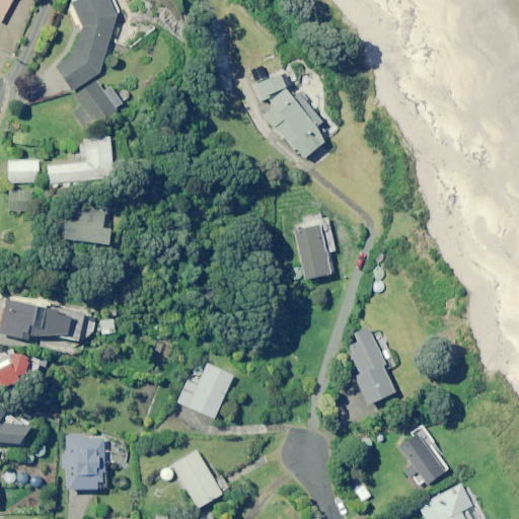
[(0,0),(0,20),(1,21),(12,0),(0,0)]
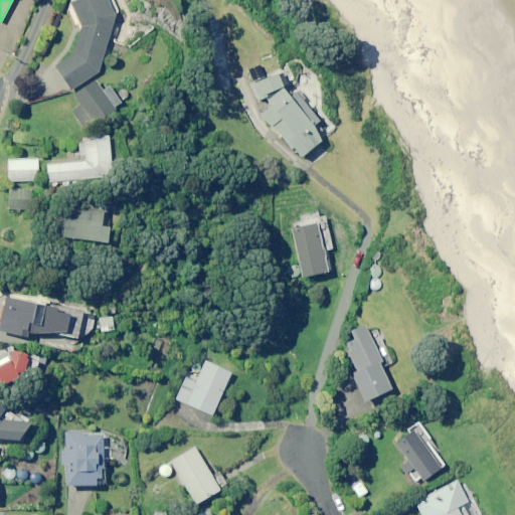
[(71,89),(90,75),(98,70),(115,13),(109,0),(70,0),(79,25),(71,49),(54,63),(71,88),(71,89)]
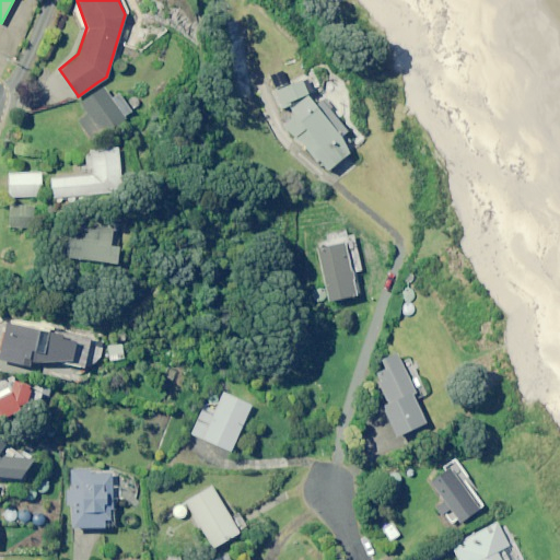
[(310,93),(308,95),(301,79),(269,93),(282,121),(279,124),(327,173),(359,141),(310,93)]
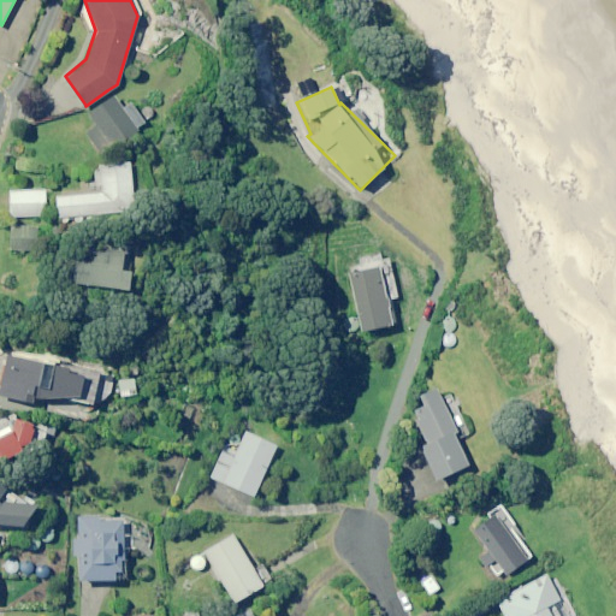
[(113,95),(88,114),(95,124),(86,131),(102,154),(144,122),(130,104),(123,108),(113,95)]
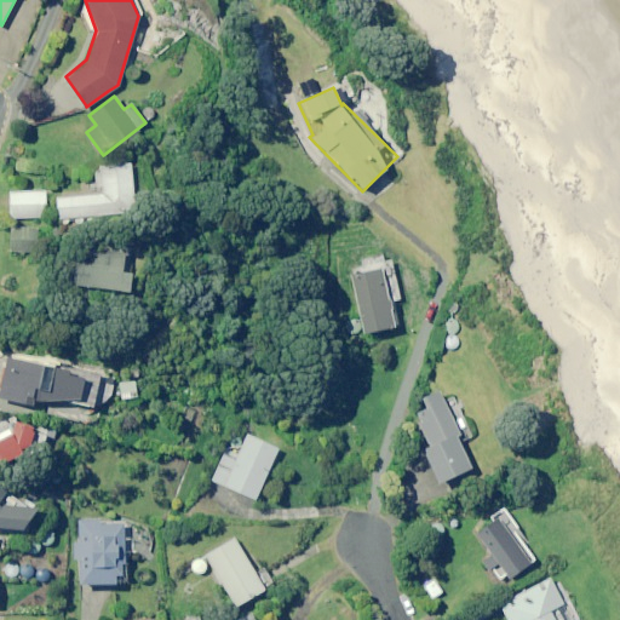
[(99,173),(95,173),(96,188),(101,188),(102,195),(97,195),(56,199),(57,219),(135,213),(131,165),(99,167),(99,173)]
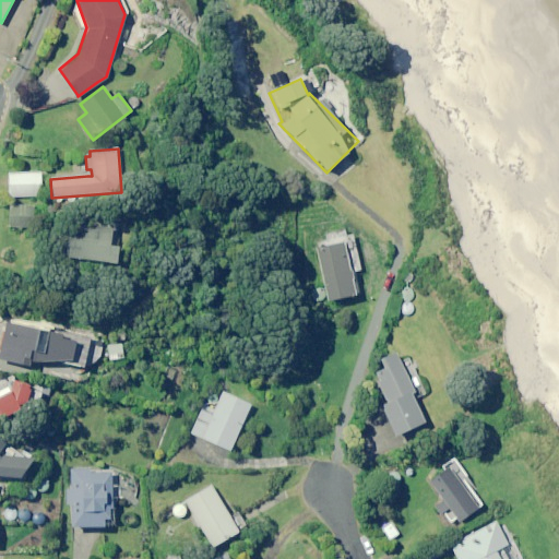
[(42,197),(42,174),(9,174),(9,197),(42,197)]
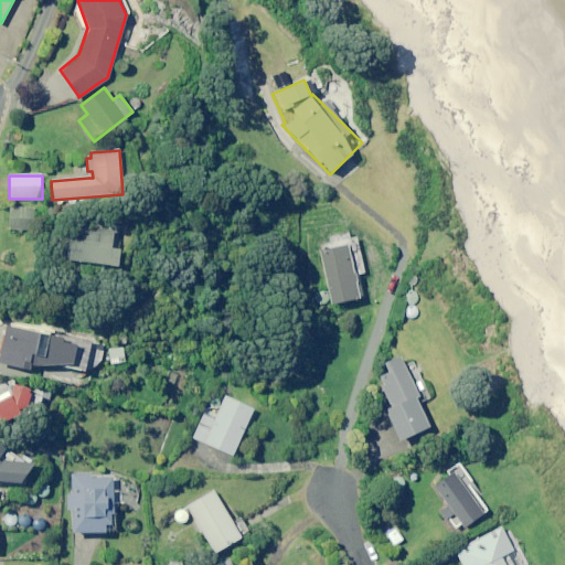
[(17,211),(9,210),(8,231),(34,232),(34,209),(17,208),(17,211)]
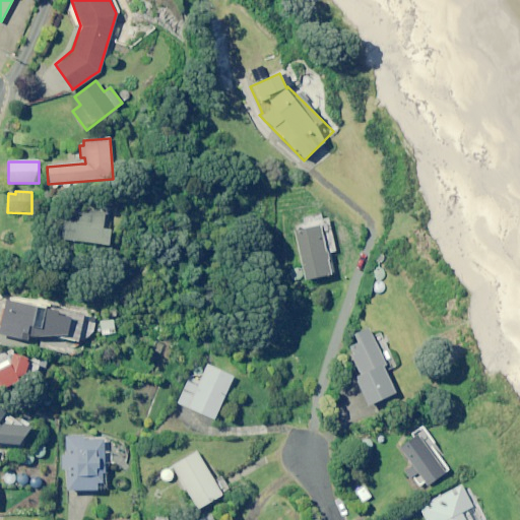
[(87,212),(78,211),(77,222),(64,221),(62,240),(108,245),(110,230),(103,230),(105,211),(100,210),(100,208),(88,207),(87,212)]
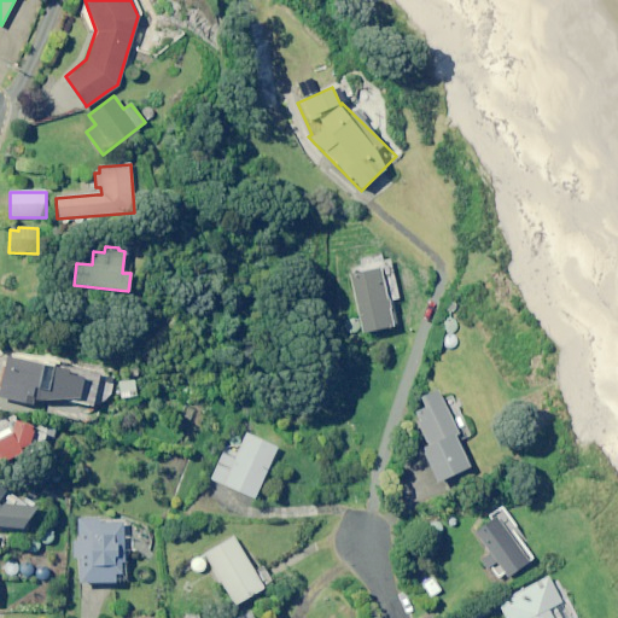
[(394,327),(394,326),(398,325),(392,302),(400,299),(391,266),(390,261),(383,262),(382,252),(349,260),(353,274),(349,275),(362,333),(368,332),(369,333),(394,327)]
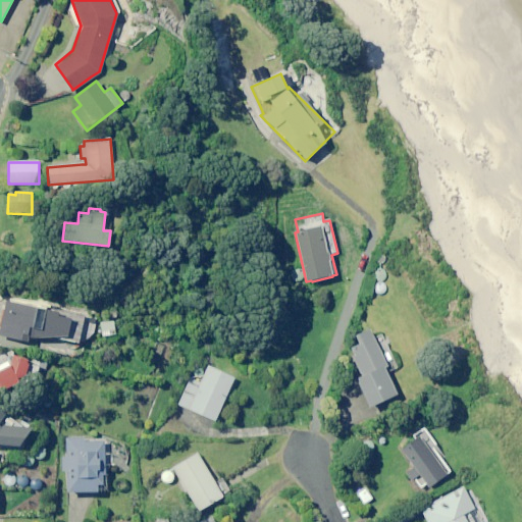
[(0,335),(25,342),(35,303),(9,297),(0,335)]
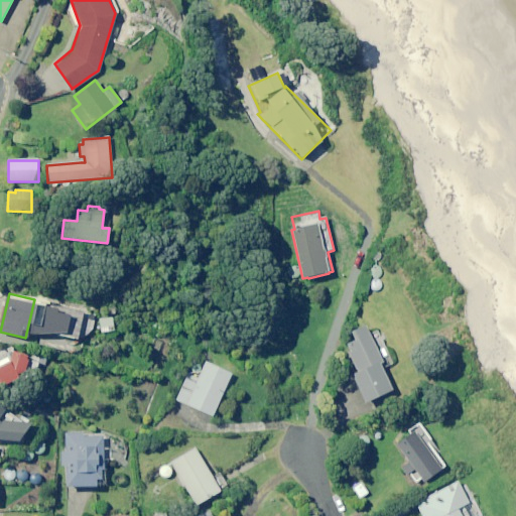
[(113,332),(113,317),(99,317),(99,332),(113,332)]
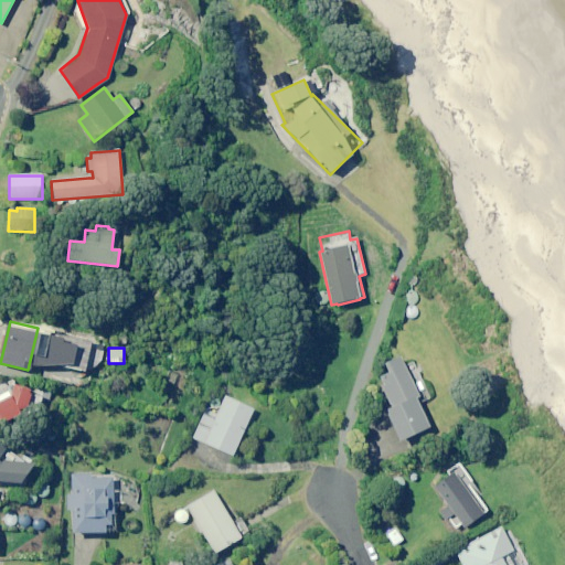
[(401,355),(383,363),(387,373),(376,377),(391,409),(384,412),(397,443),(432,427),(422,404),(432,400),(414,360),(404,364),(401,355)]
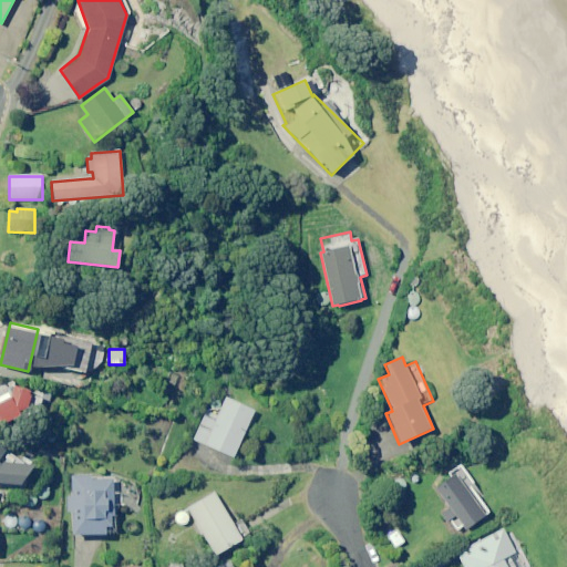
[(0,422),(28,410),(33,390),(16,384),(13,391),(0,397),(0,422)]
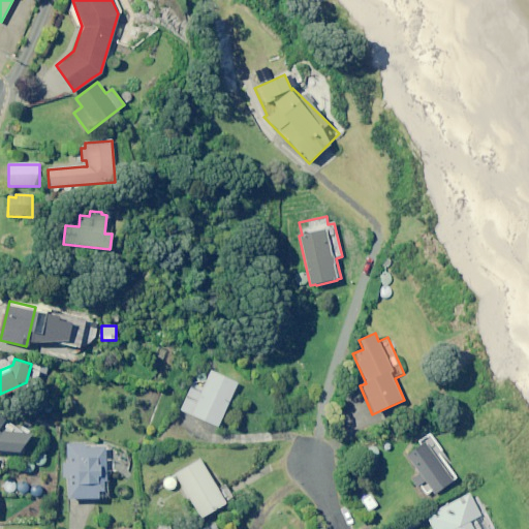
[(238,384),(211,372),(203,390),(192,384),(181,410),(217,427),(238,384)]
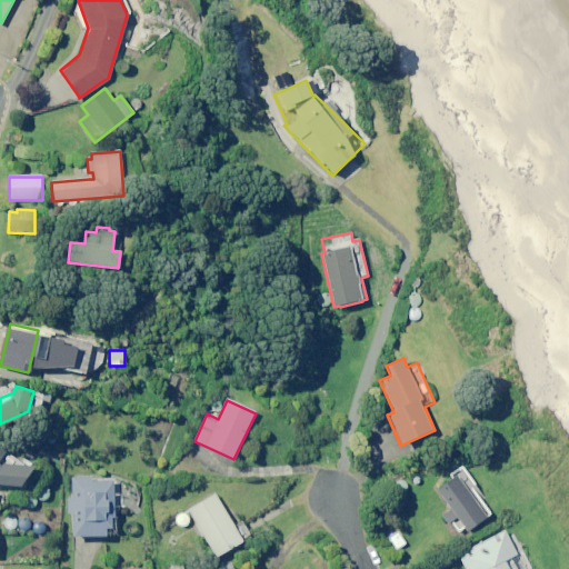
[(0,486),(21,488),(31,468),(0,462),(10,449),(0,442),(0,486)]
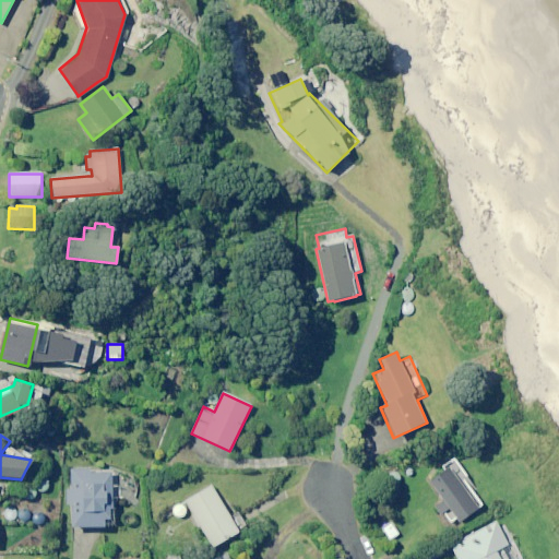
[(450,525),(456,521),(459,523),(484,507),(474,491),(476,489),(455,456),(450,460),(427,475),(443,499),(437,503),(450,525)]
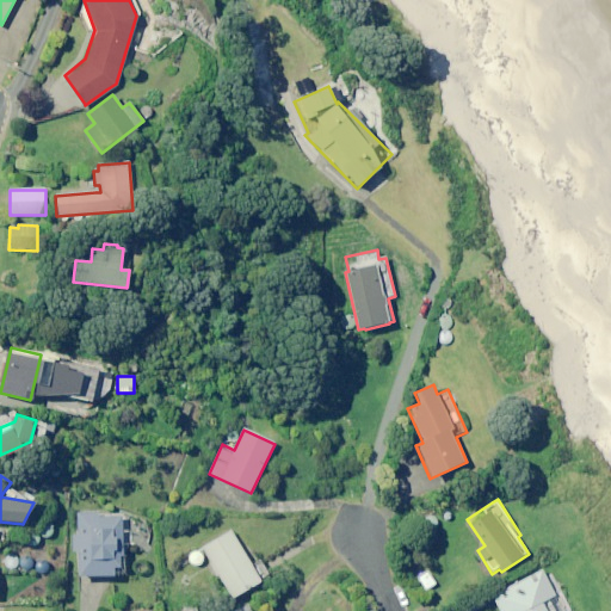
[(119,557),(123,557),(124,517),(96,517),(96,511),(76,511),(76,535),(72,535),(72,554),(76,554),(76,578),(113,578),(113,568),(119,568),(119,557)]
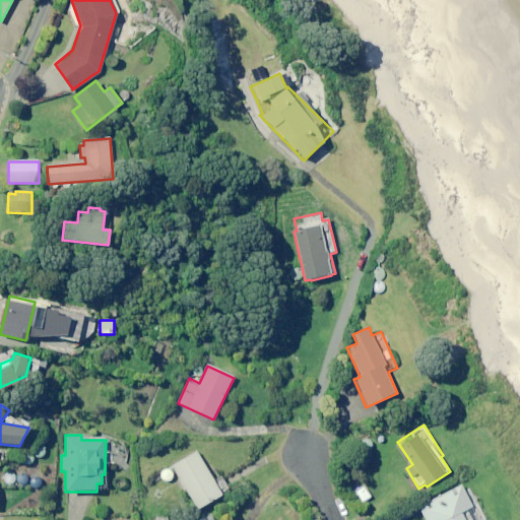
[(196,452),(172,466),(197,510),(221,496),(196,452)]
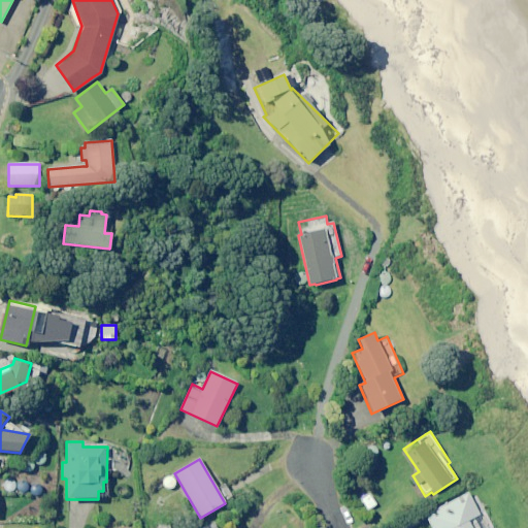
[(493,527),(477,494),(473,496),(471,492),(430,510),(433,516),(427,518),(431,527),(493,527)]
